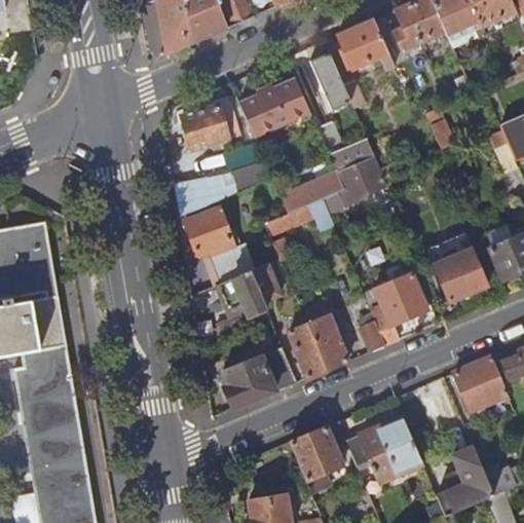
[(146,0),(141,2),(151,58),(227,25),(217,0),(146,0)]
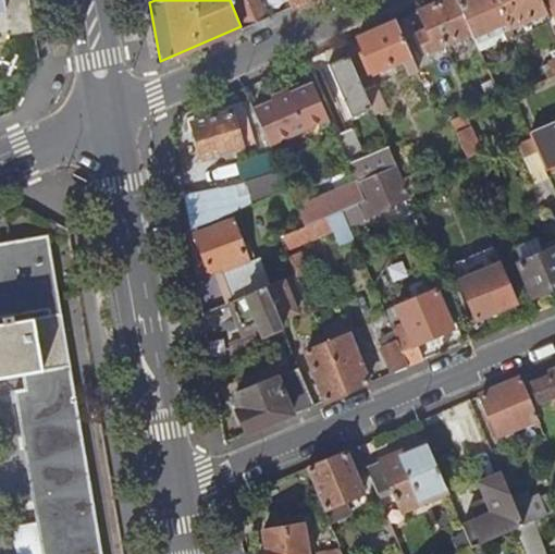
[(236,0),(247,23),(269,13),(262,0),(236,0)]
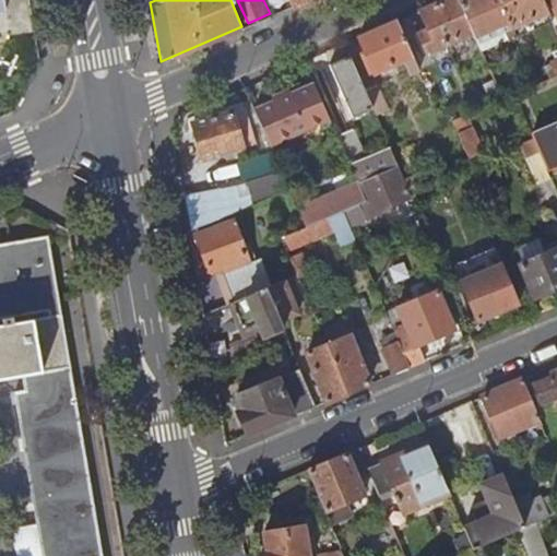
[(436,0),(419,8),(428,27),(419,31),(427,50),(475,30),(461,0),(436,0)]
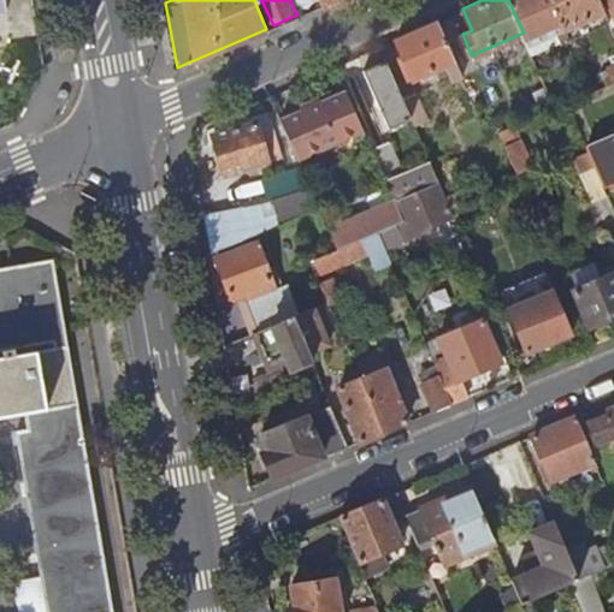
[(508,0),(524,33),(530,45),(535,42),(538,49),(560,40),(561,42),(568,39),(565,29),(572,27),(573,29),(592,22),(590,17),(604,11),(600,0),(508,0)]
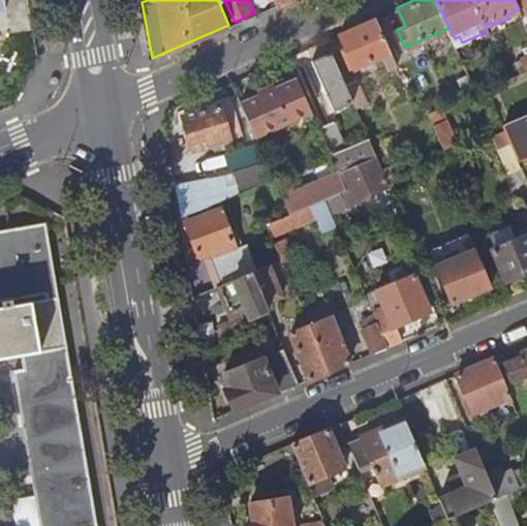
[(378,10),(383,26),(400,20),(395,4),(378,10)]
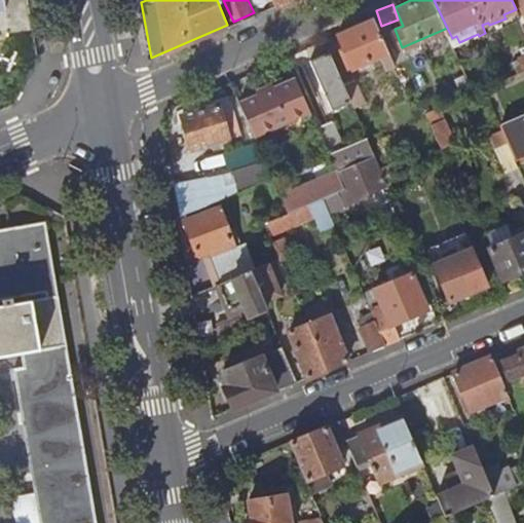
[(482,25),(485,33),(519,19),(516,9),(503,14),(506,19),(489,25),(488,23),(482,25)]
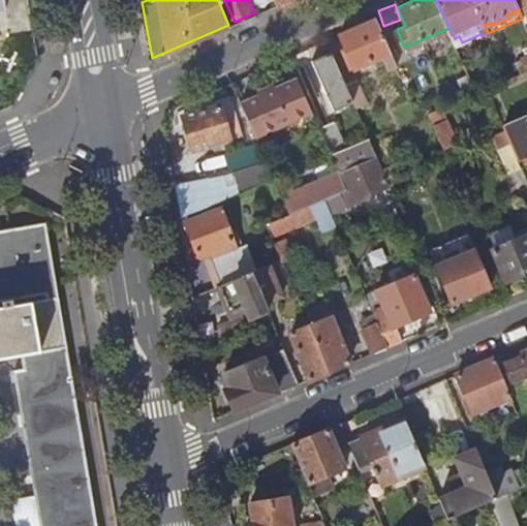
[(339,32),(354,66),(382,54),(388,63),(395,60),(375,17),(339,32)]
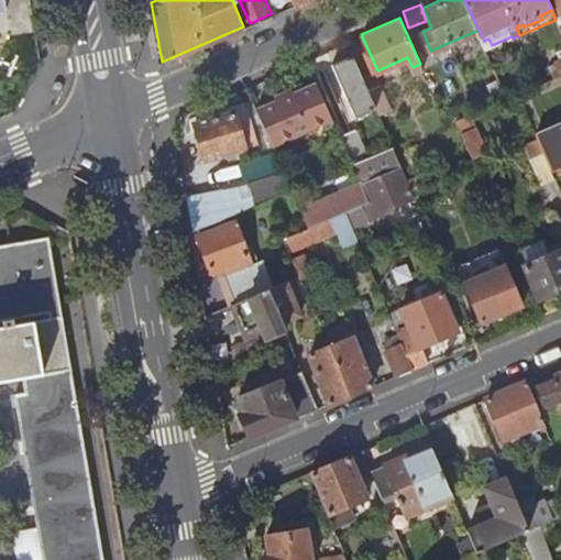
[(560,33),(551,37),(560,58),(556,61),(556,62),(548,66),(552,78),(560,74),(560,33)]
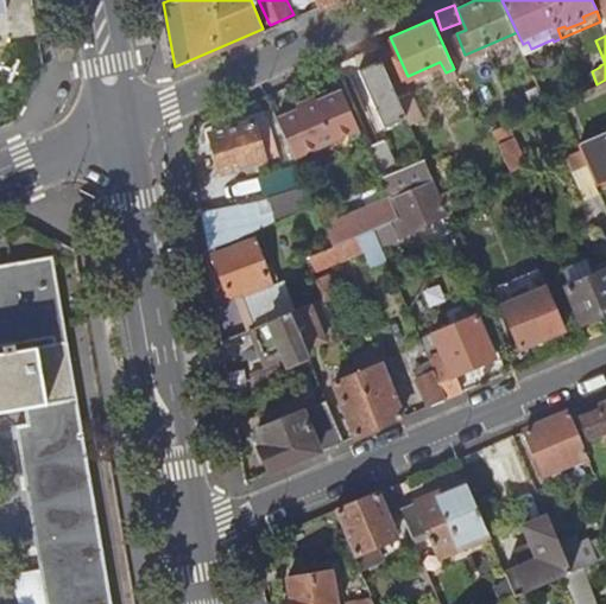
[(360,68),(385,125),(406,115),(402,106),(391,81),(382,58),(360,68)]
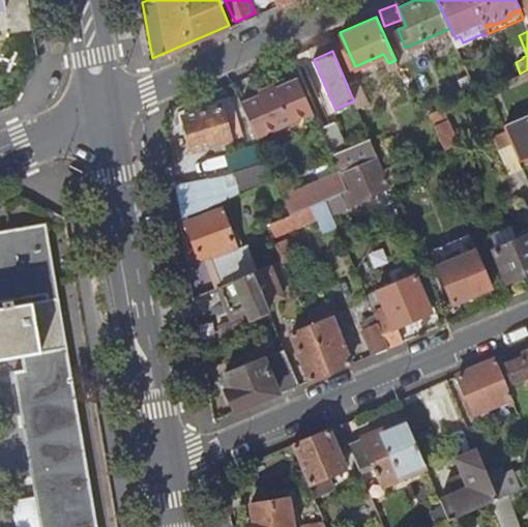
[(341,70),(350,92),(361,87),(352,66),(341,70)]
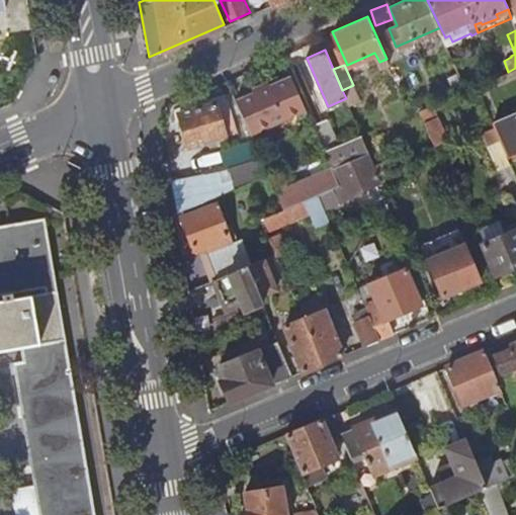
[(236,98),(253,137),(308,112),(290,74),(236,98)]
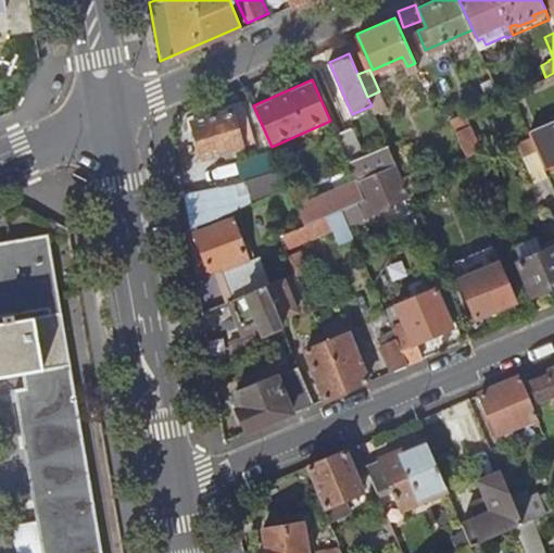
[(191,121),(200,156),(241,147),(231,110),(191,121)]
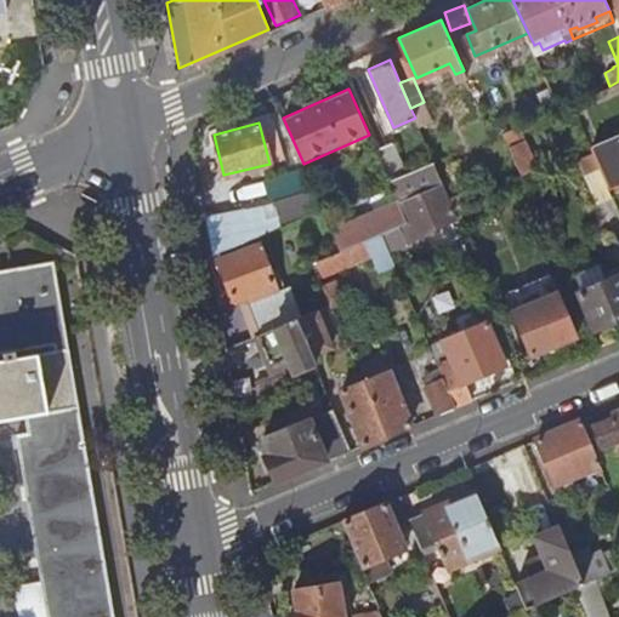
[(505,131),(522,173),(538,166),(527,138),(522,140),(516,126),(505,131)]
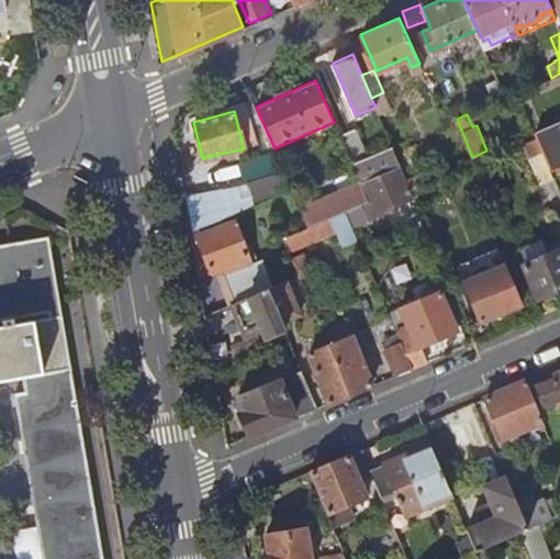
[(559,121),(536,132),(550,166),(559,161),(559,121)]
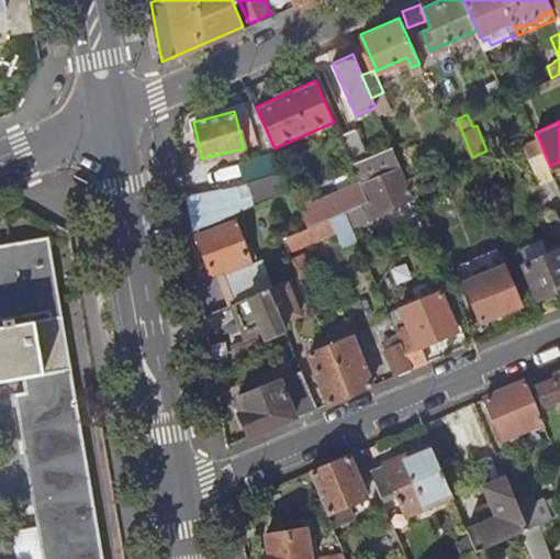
[(339,134),(353,163),(368,156),(356,127),(339,134)]
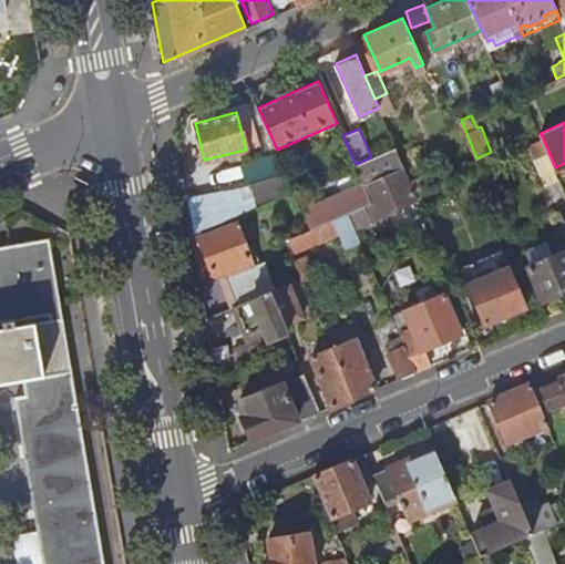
[(392,140),(396,146),(410,181),(423,175),(406,134),(392,140)]
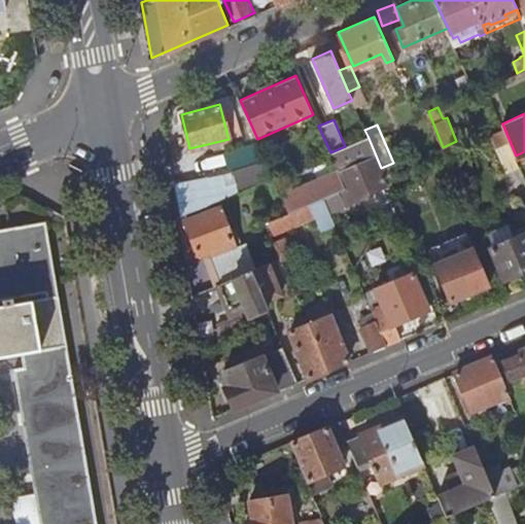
[(368,136),(345,146),(330,152),(338,170),(346,188),(323,198),(329,211),(348,203),(347,201),(388,183),(383,172),(381,168),(368,136)]
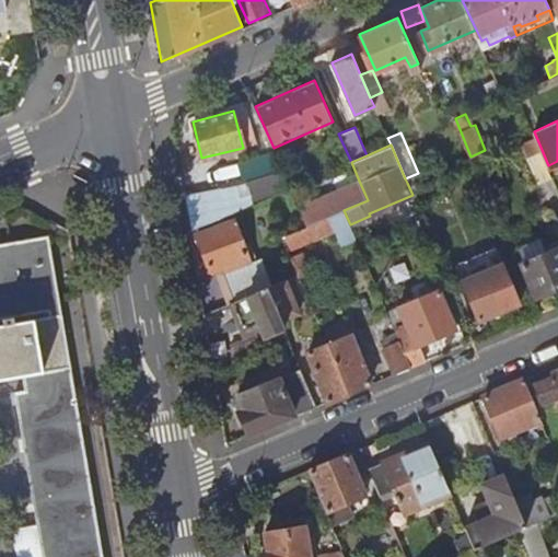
[(527,157),(537,182),(551,176),(547,166),(541,150),(527,157)]
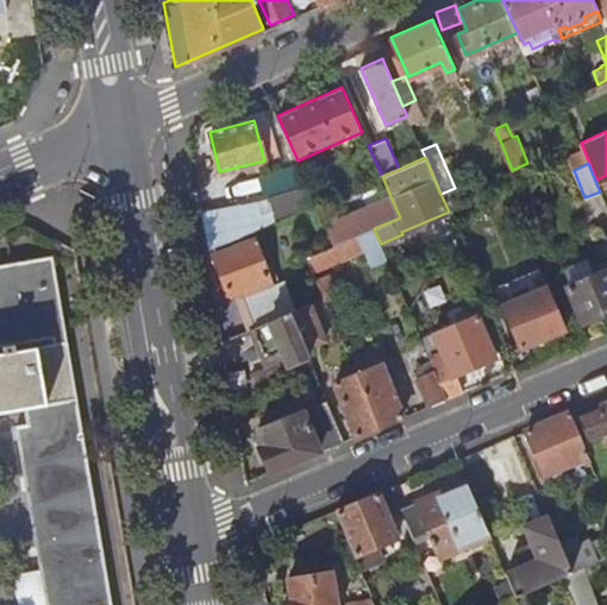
[(443,199),(449,212),(454,224),(469,218),(458,193),(443,199)]
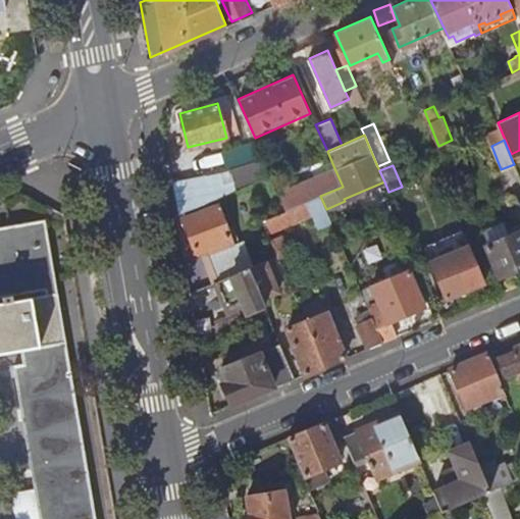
[(278,192),(286,210),(307,201),(320,196),(343,187),(334,168),(278,192)]
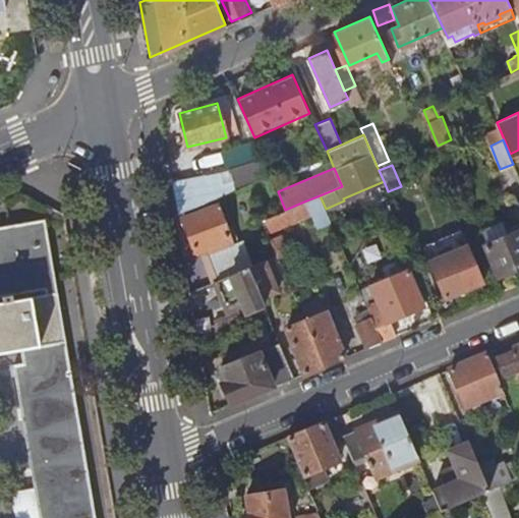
[(170,181),(176,215),(216,197),(211,173),(170,181)]
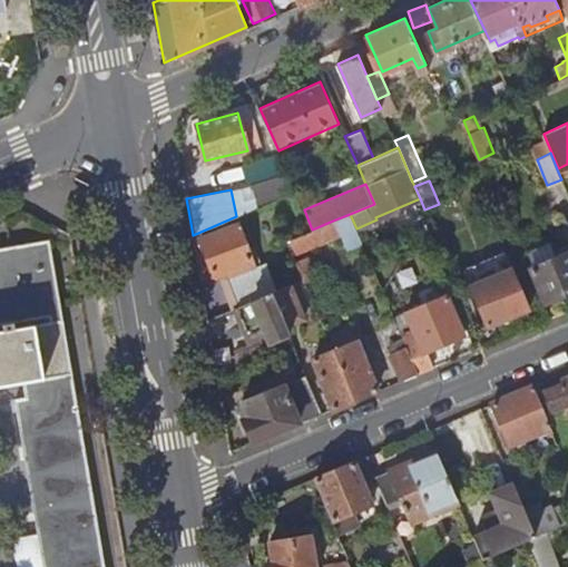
[(286,241),(293,255),(306,250),(341,234),(335,220),(312,230),(286,241)]
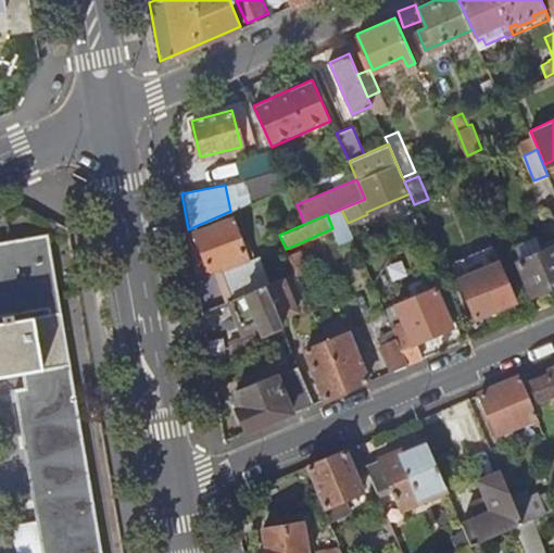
[(240,240),(231,218),(197,231),(212,271),(216,269),(226,301),(229,300),(264,286),(269,284),(259,255),(255,256),(247,237),(240,240)]
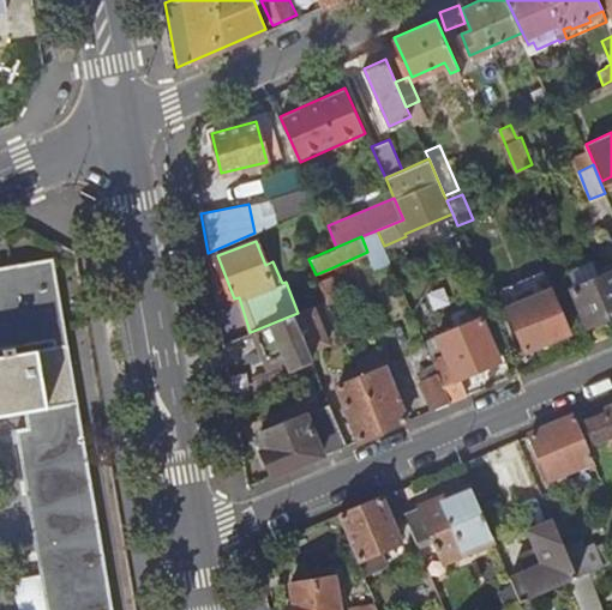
[(49,257),(0,266),(0,337),(63,325),(49,257)]
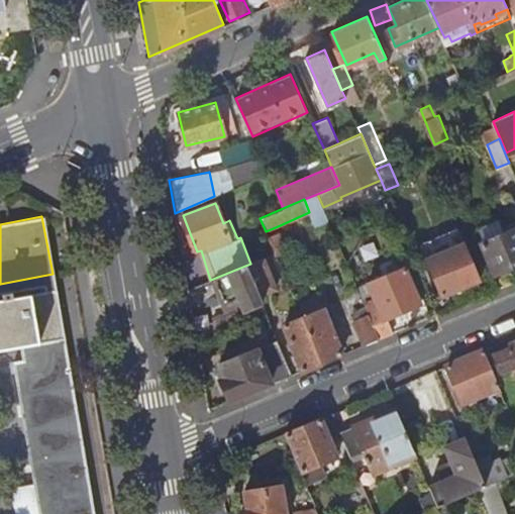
[(478,227),(483,241),(503,233),(498,219),(478,227)]
